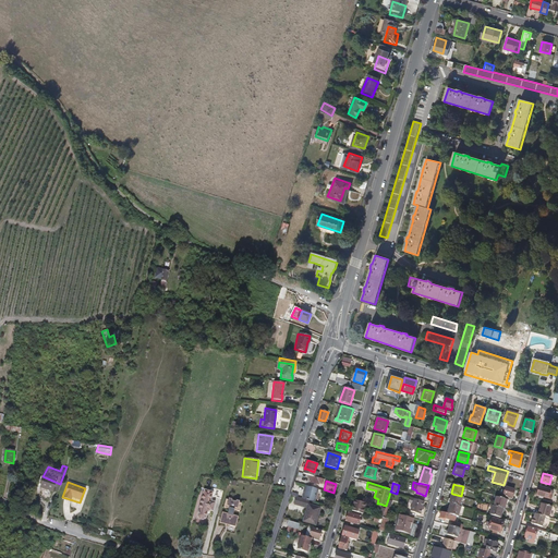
[(306,485),(302,498),(310,500),(314,501),(314,499),(315,499),(315,497),(316,495),(317,488),(306,485)]
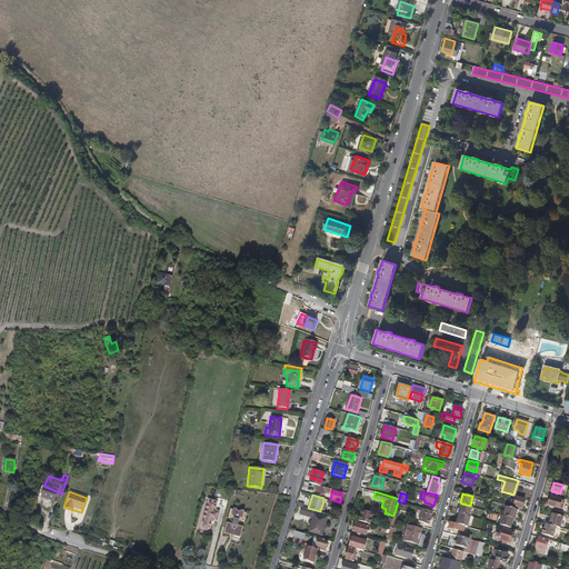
[(523,498),(515,495),(512,506),(520,508),(523,498)]
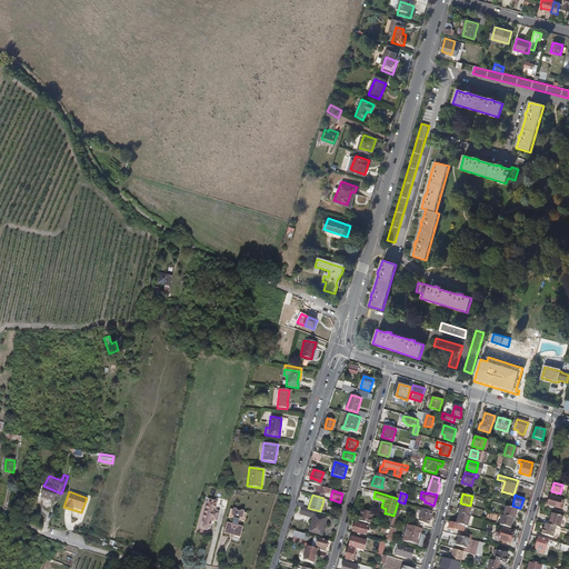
[(561,499),(550,496),(547,505),(559,508),(561,499)]
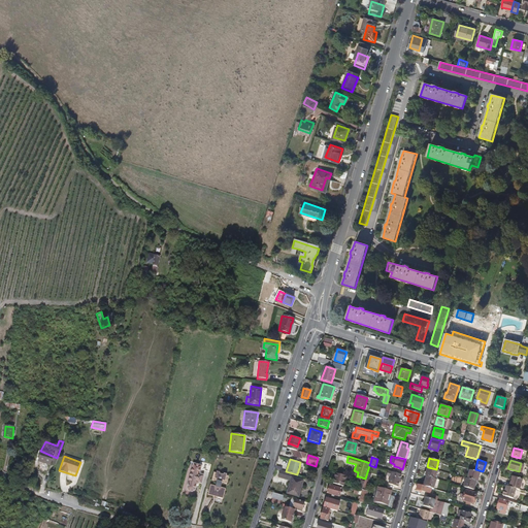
[(199,465),(191,463),(185,488),(187,491),(190,492),(193,491),(194,485),(197,484),(200,485),(202,476),(202,475),(197,474),(199,465)]
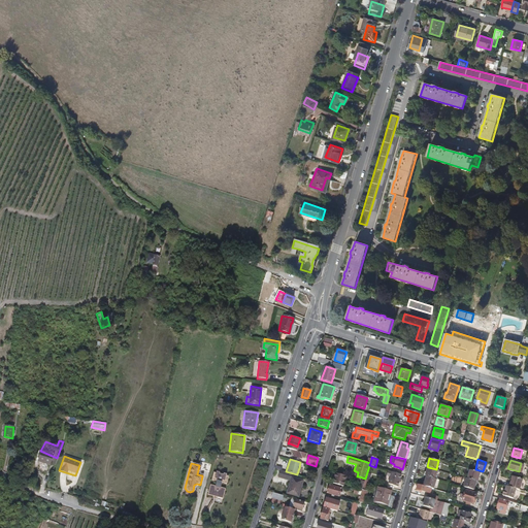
[(428,467),(425,475),(435,479),(437,469),(436,469),(428,467)]
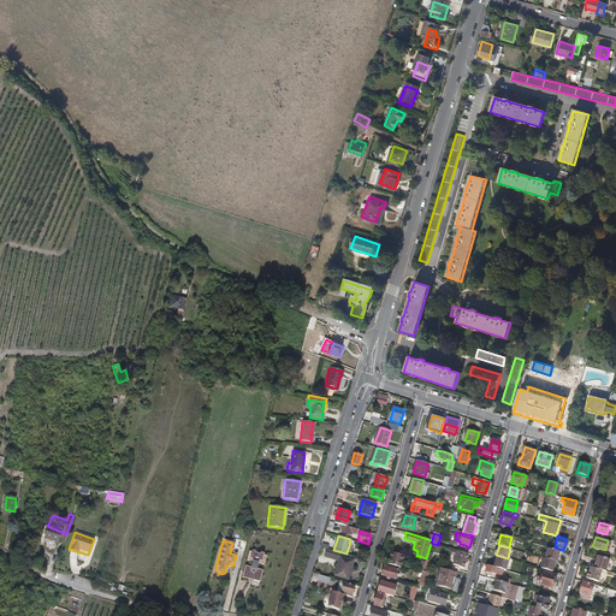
[(342,552),(333,550),(326,548),(324,557),(338,561),(335,576),(348,580),(353,561),(341,557),(342,552)]
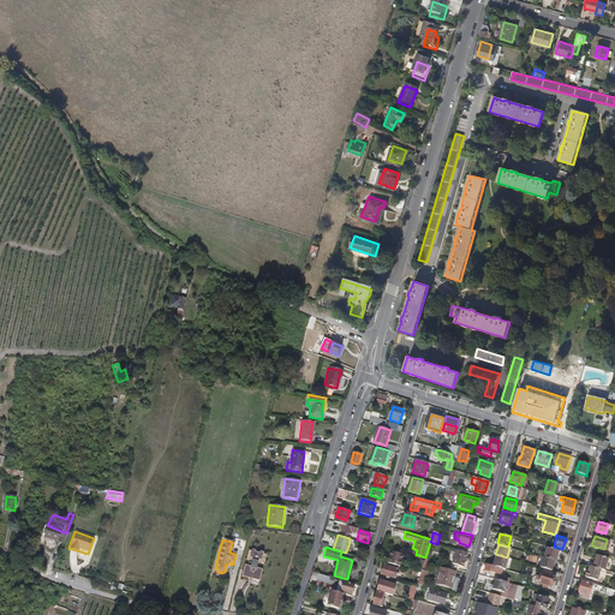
[(547,547),(544,556),(555,560),(559,550),(547,547)]
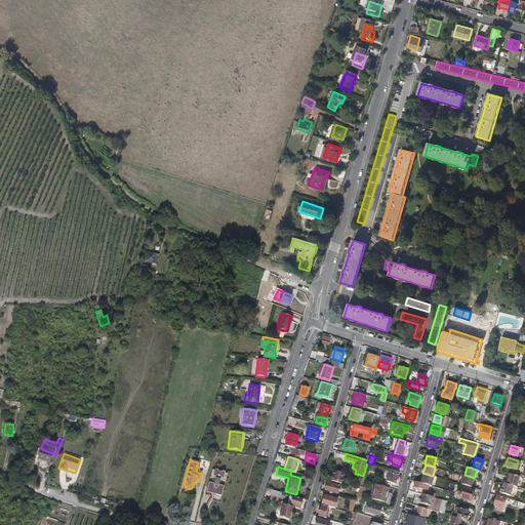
[(216,470),(213,469),(213,470),(210,469),(208,477),(213,478),(212,483),(207,482),(204,492),(210,493),(219,496),(223,486),(217,484),(218,480),(224,481),(226,473),(224,473),(224,472),(220,471),(220,472),(216,471),(216,470)]
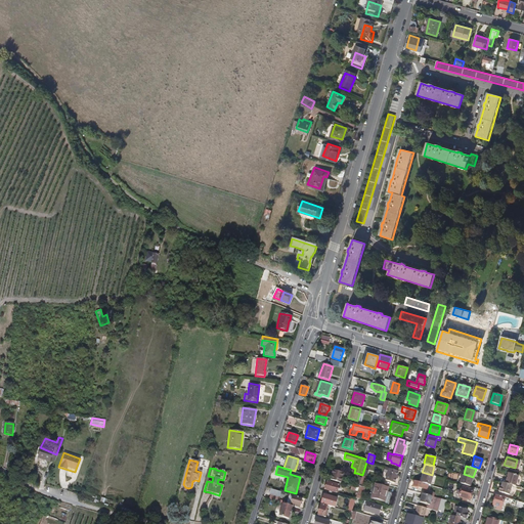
[(398,471),(385,468),(383,472),(387,473),(385,480),(389,481),(389,482),(394,483),(398,471)]
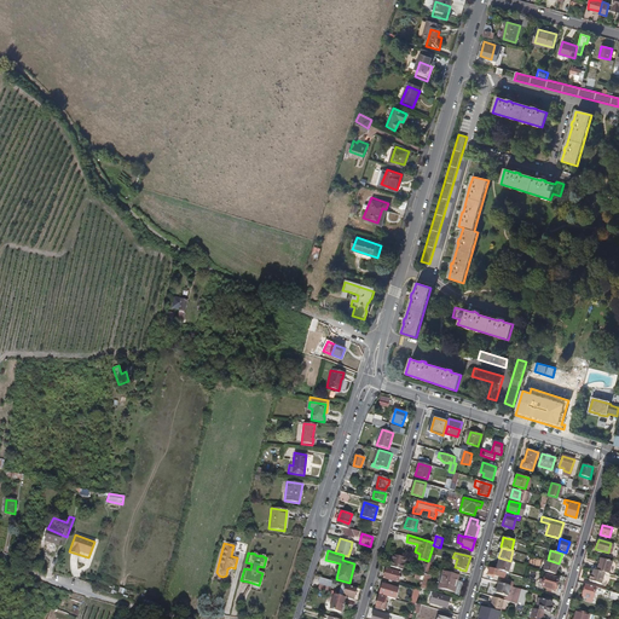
[(406,557),(393,554),(389,566),(403,570),(406,557)]
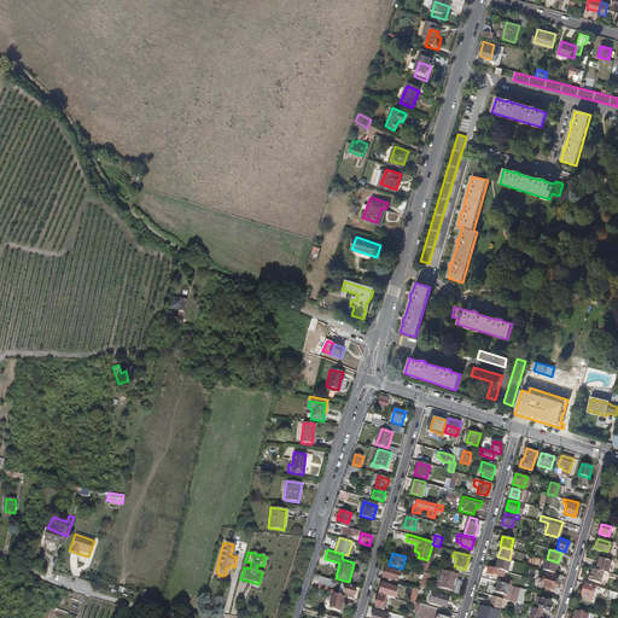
[(509,560),(497,557),(499,558),(496,569),(501,570),(503,571),(507,572),(508,572),(511,561),(509,560)]
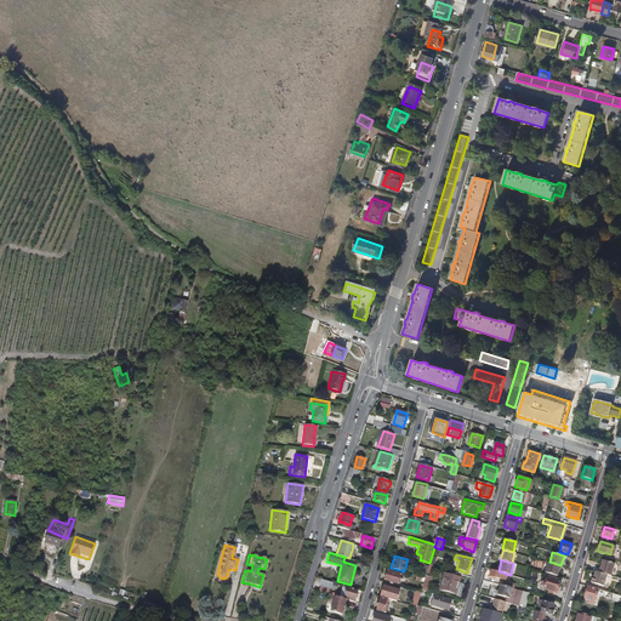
[(602,560),(598,573),(607,575),(610,576),(614,564),(602,560)]
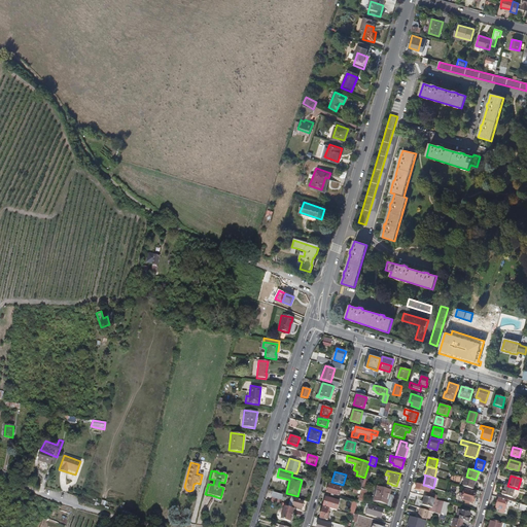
[(472,489),(476,480),(466,477),(464,477),(462,485),(472,489)]
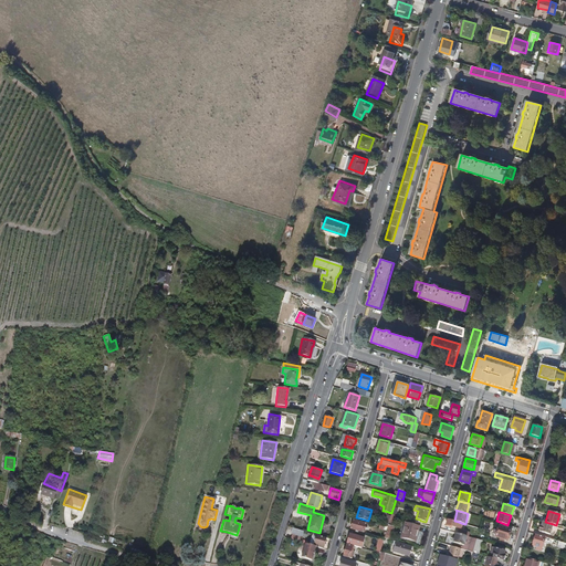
[(364,523),(354,520),(350,527),(362,531),(364,523)]
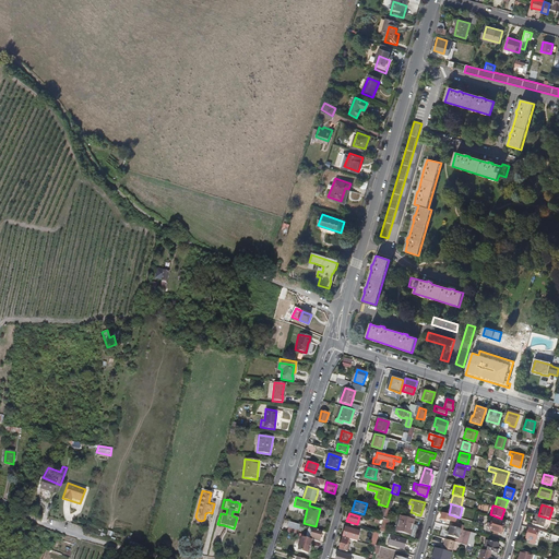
[(414,520),(401,515),(396,531),(408,534),(412,524),(413,524),(414,520)]
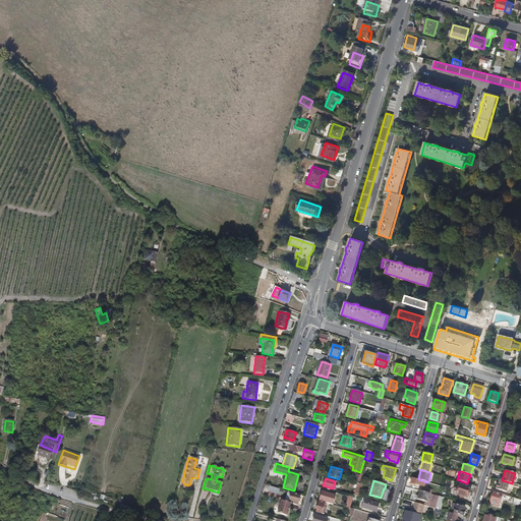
[(509,482),(502,480),(500,484),(498,483),(497,488),(498,488),(498,489),(501,490),(502,489),(506,490),(506,491),(509,482)]
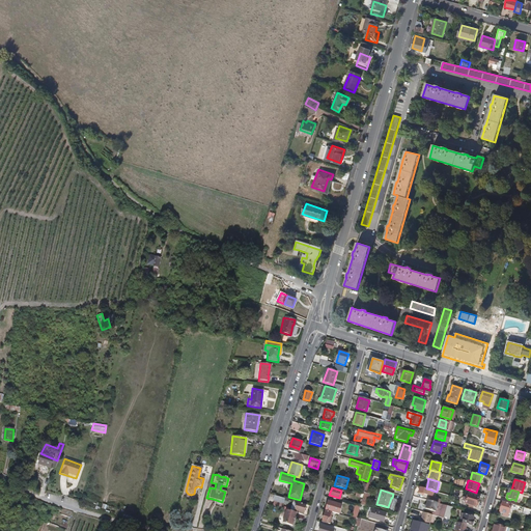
[(478,496),(467,492),(465,503),(475,506),(478,496)]
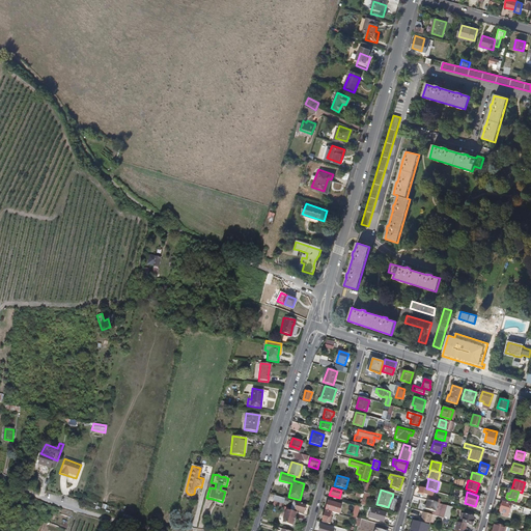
[(369,494),(364,493),(364,494),(361,505),(366,506),(369,494)]
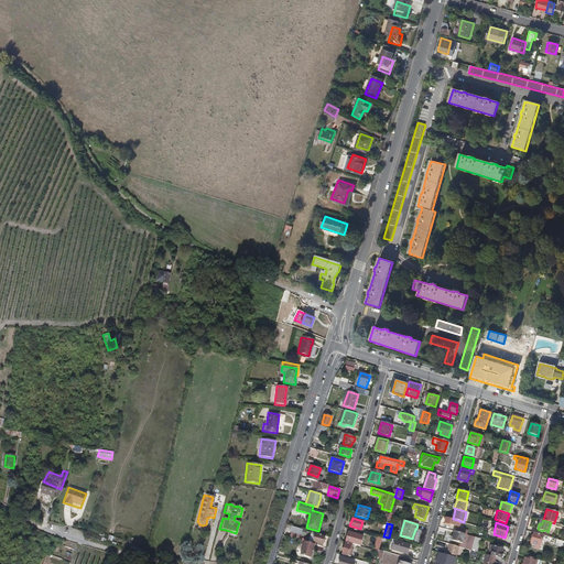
[(464,533),(456,531),(454,531),(452,541),(468,545),(467,549),(470,550),(474,537),(464,533)]
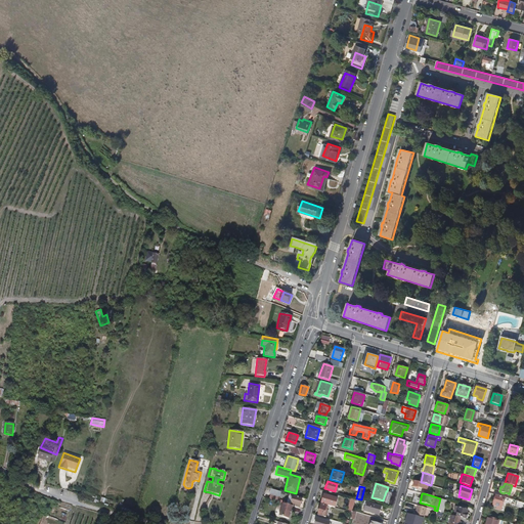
[(338,498),(323,494),(320,503),(335,507),(338,498)]
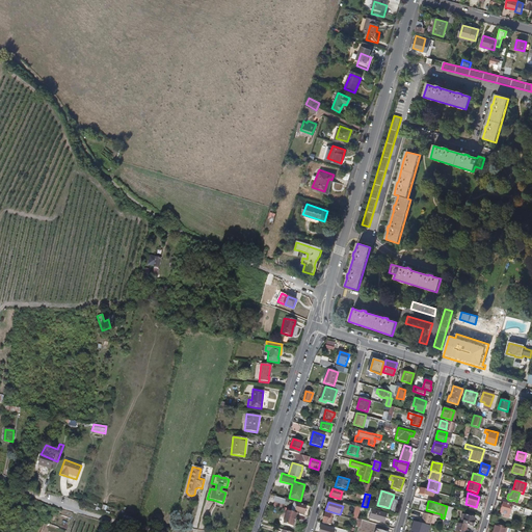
[(512,505),(503,502),(500,512),(509,514),(512,505)]
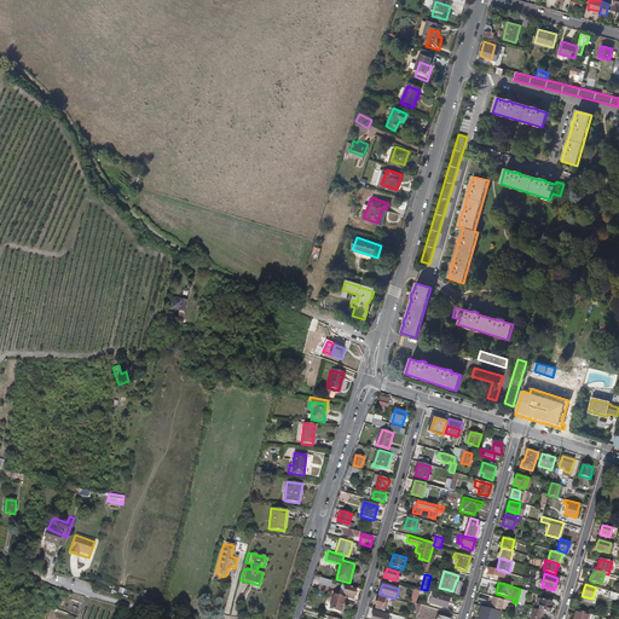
[(342,596),(345,597),(353,600),(357,588),(346,585),(342,596)]
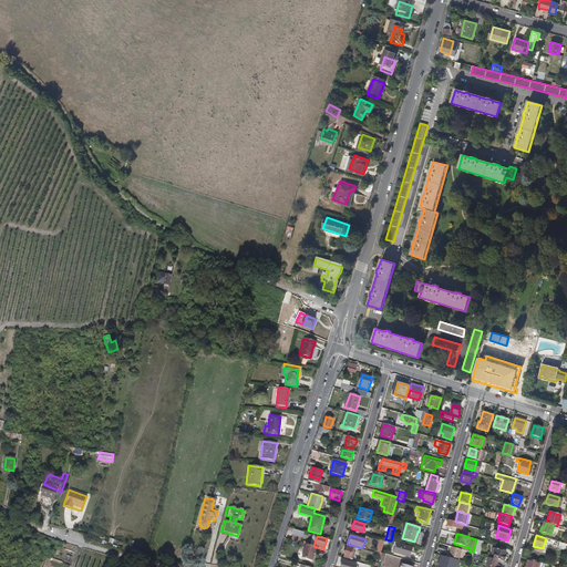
[(476,539),(473,553),(480,555),(483,542),(476,539)]
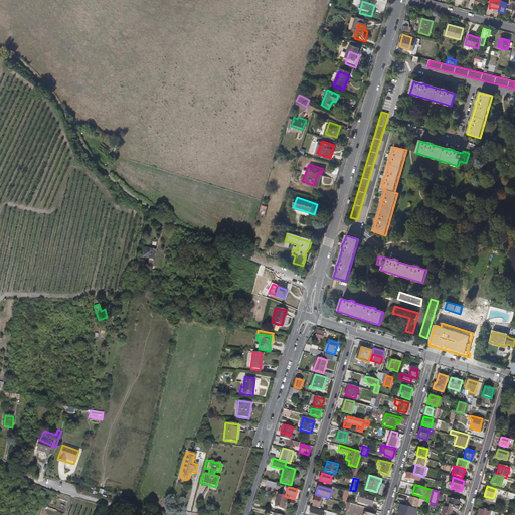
[(375,497),(360,492),(357,502),(365,504),(365,502),(367,502),(367,504),(372,506),(375,497)]
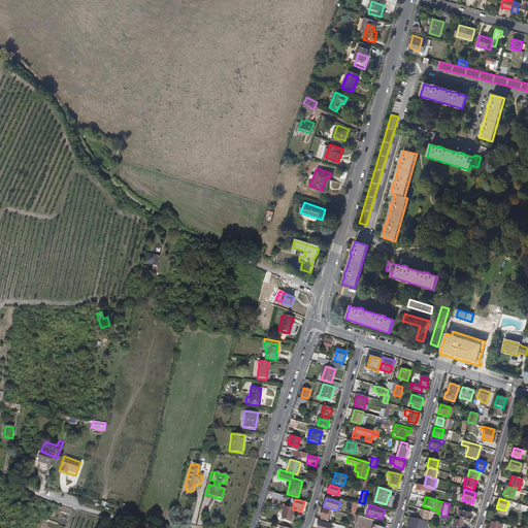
[(291,523),(294,509),(292,508),(285,506),(281,520),(291,523)]
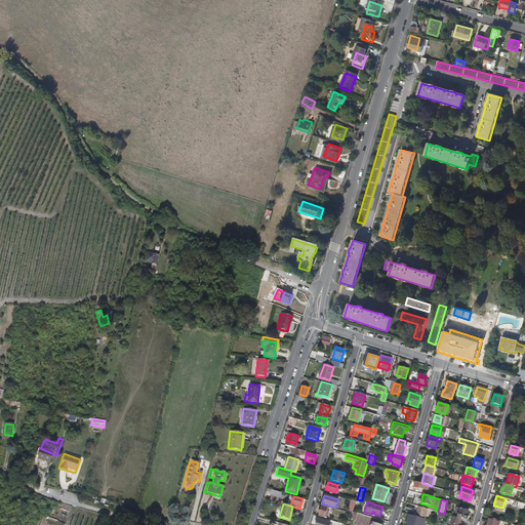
[(328,507),(322,505),(318,516),(326,518),(328,512),(327,512),(328,507)]
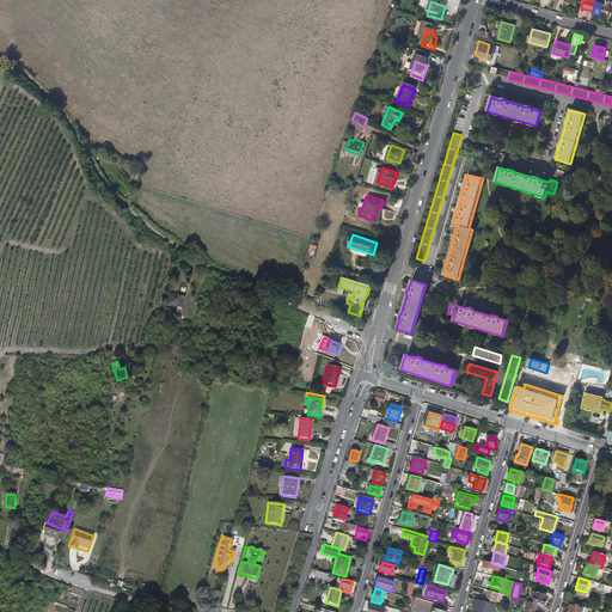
[(497,593),(488,591),(484,601),(495,605),(497,593)]
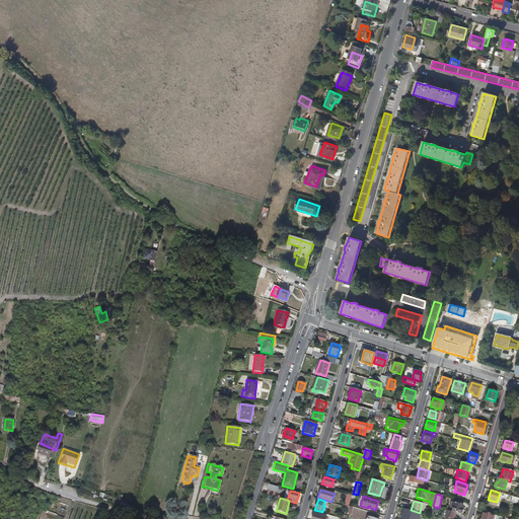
[(463,505),(453,502),(451,507),(454,508),(453,512),(461,514),(461,513),(463,513),(464,510),(462,509),(463,508),(462,508),(463,505)]
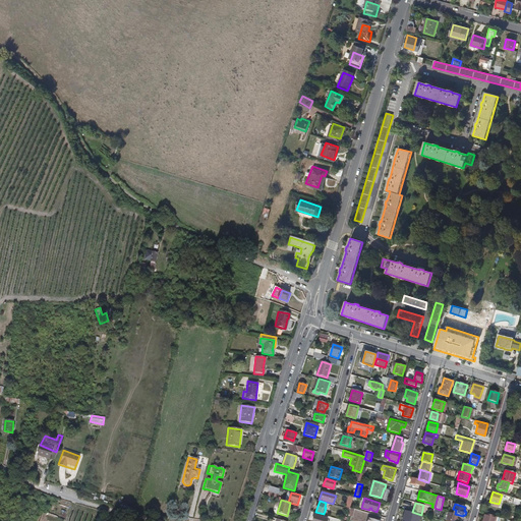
[(414,514),(406,512),(405,516),(404,516),(403,520),(407,520),(414,520),(415,519),(413,519),(414,514)]
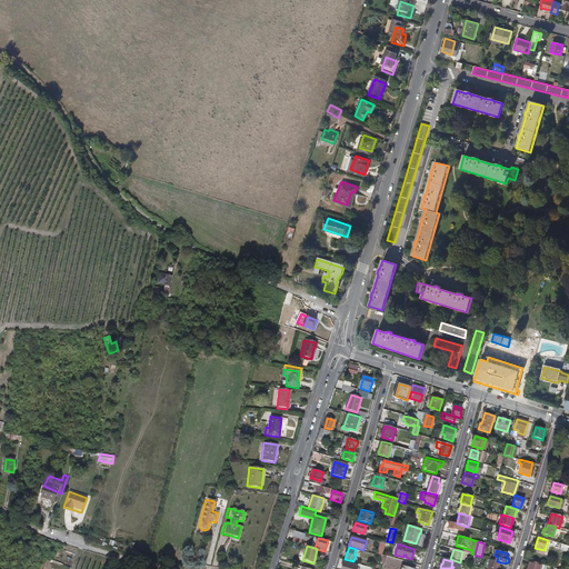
[(487,568),(497,568),(500,562),(490,559),(487,568)]
